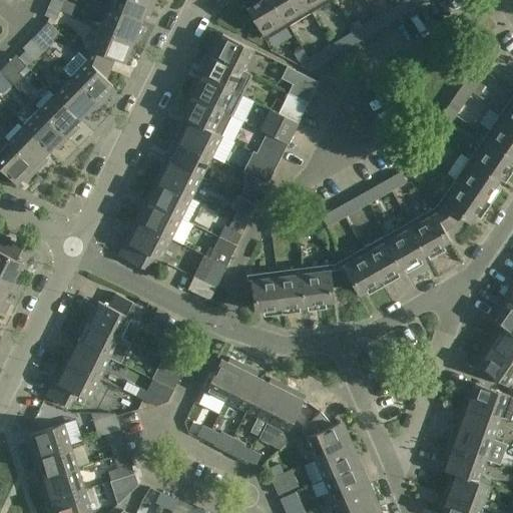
[(48,0),(47,5),(58,10),(62,0),(60,0),(48,0)]
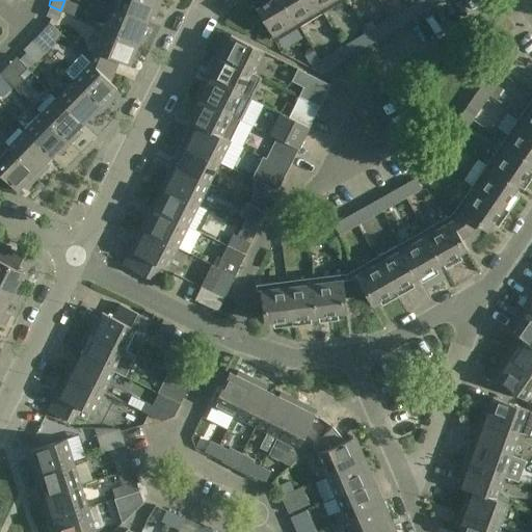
[(159,0),(114,0),(112,6),(147,21),(150,14),(155,16),(161,1),(159,0)]
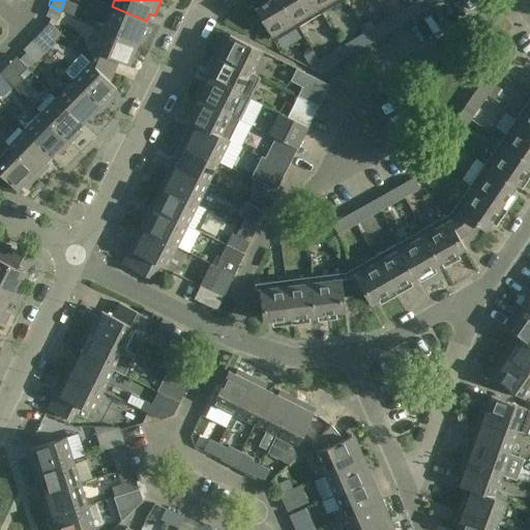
[(273,40),(297,26),(282,0),(258,0),(252,4),(273,40)]
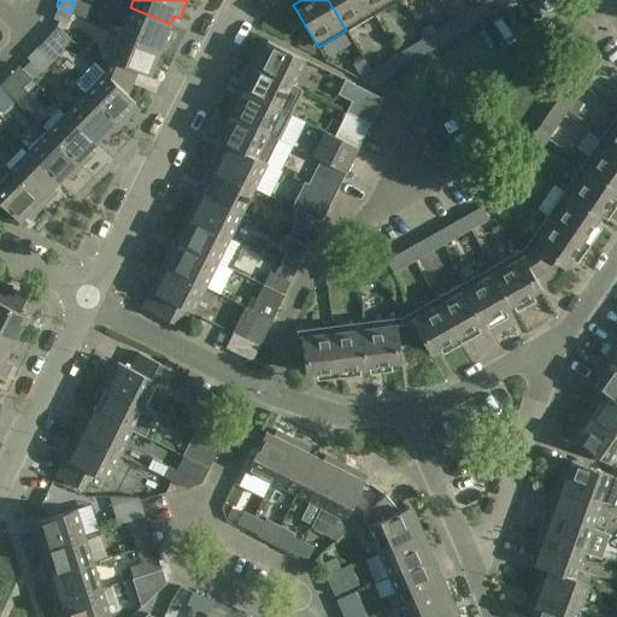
[(374,13),(365,0),(328,0),(346,30),(374,13)]
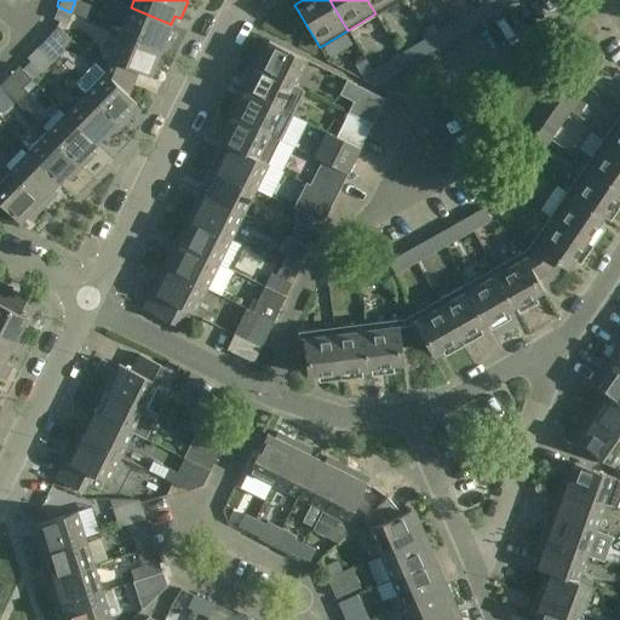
[(397,0),(367,0),(375,13),(397,0)]
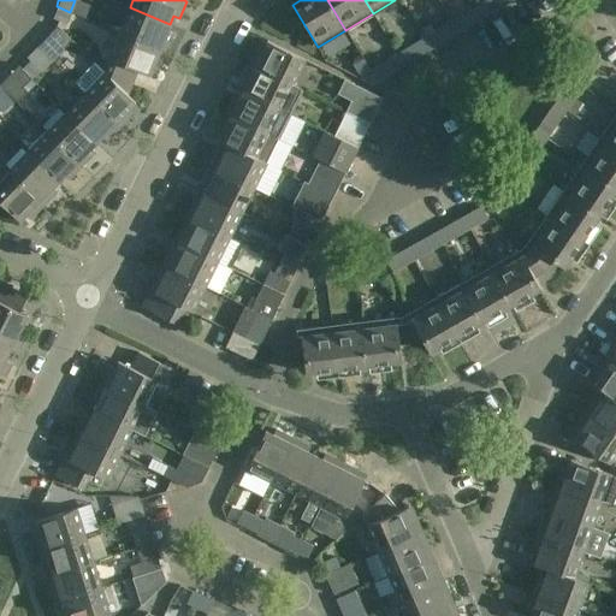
[(483,0),(478,3),(485,16),(511,0),(483,0)]
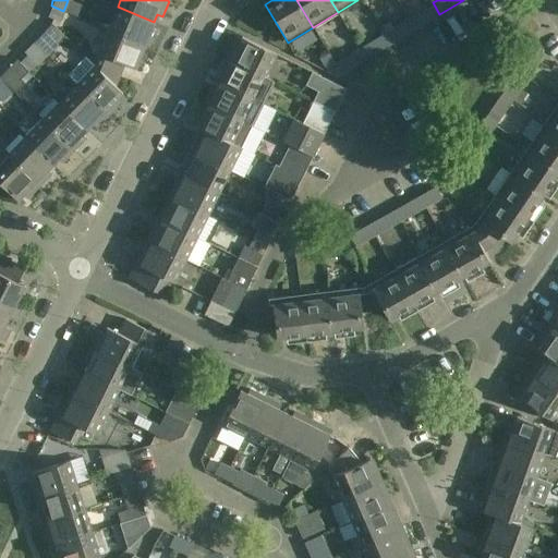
[(408,17),(415,29),(439,14),(433,2),(408,17)]
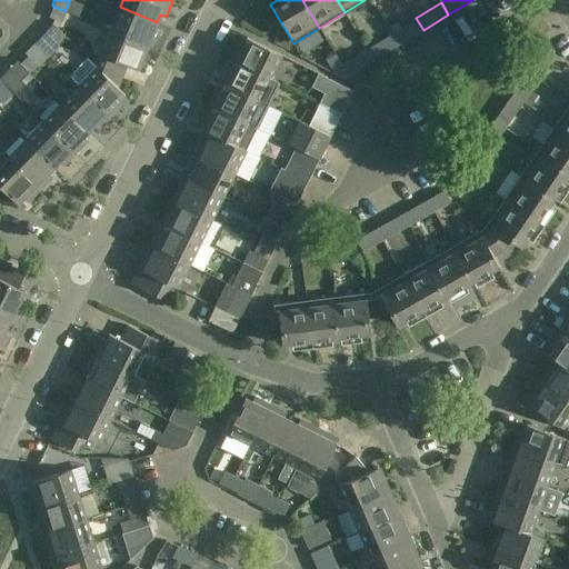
[(61,21),(65,11),(52,6),(48,17),(61,21)]
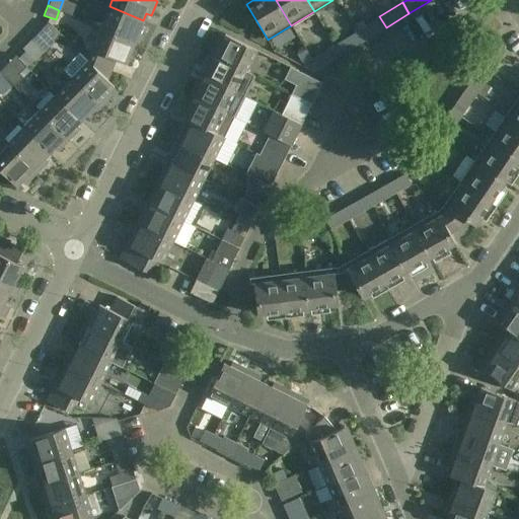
[(143,20),(109,6),(100,27),(139,44),(146,28),(141,26),(143,20)]
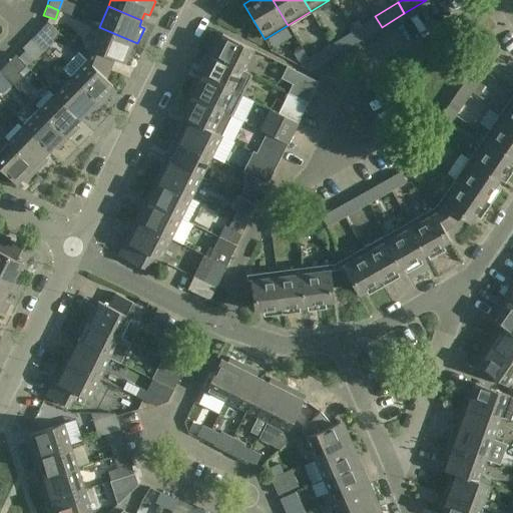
[(359,40),(382,27),(375,16),(353,29),(359,40)]
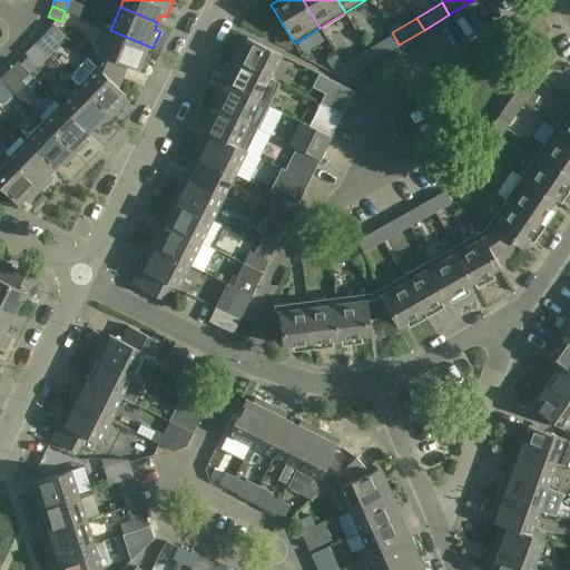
[(65,36),(56,26),(48,33),(58,43),(65,36)]
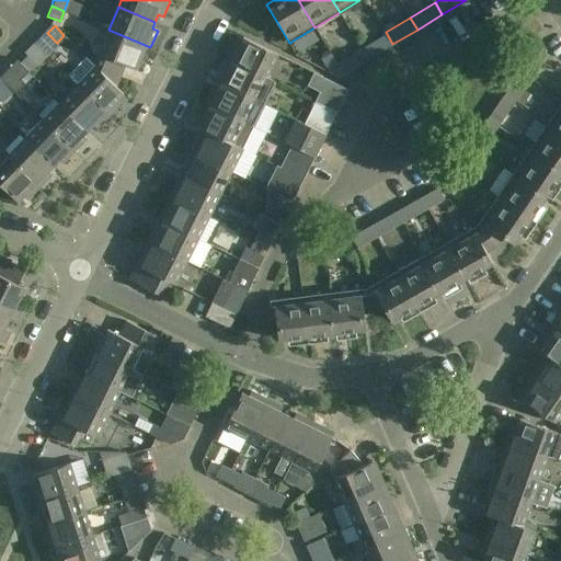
[(144,64),(150,47),(109,30),(99,54),(95,66),(117,88),(126,65),(135,68),(138,61),(144,64)]
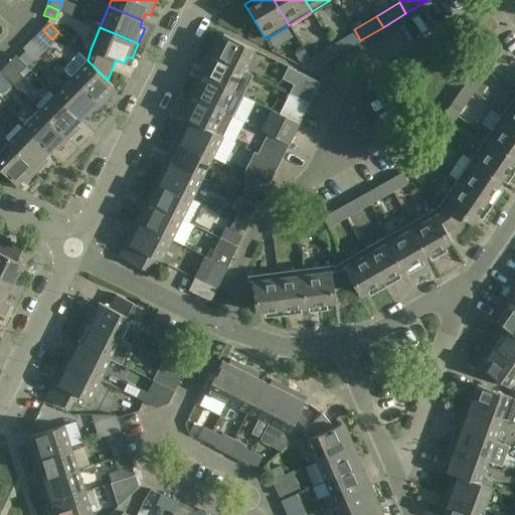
[(337,54),(360,40),(354,29),(331,43),(337,54)]
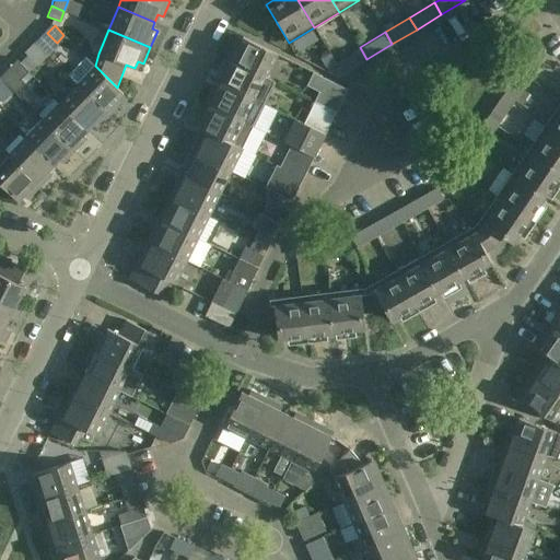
[(226,57),(266,77),(277,54),(243,36),(238,44),(233,42),(226,57)]
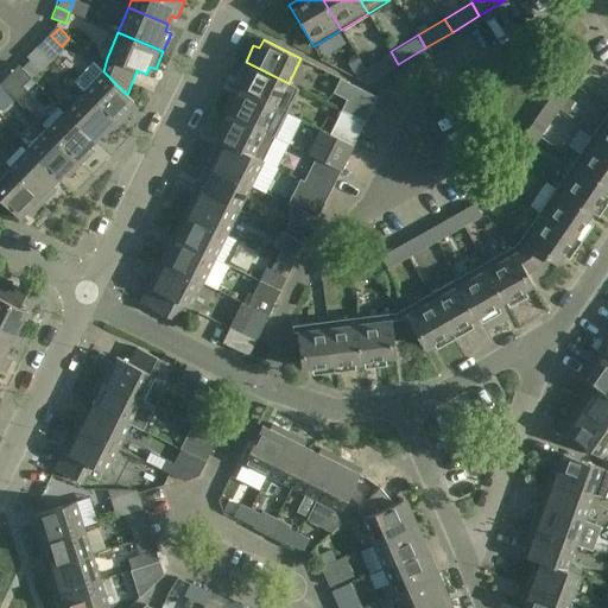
[(562,77),(574,86),(593,58),(581,49),(562,77)]
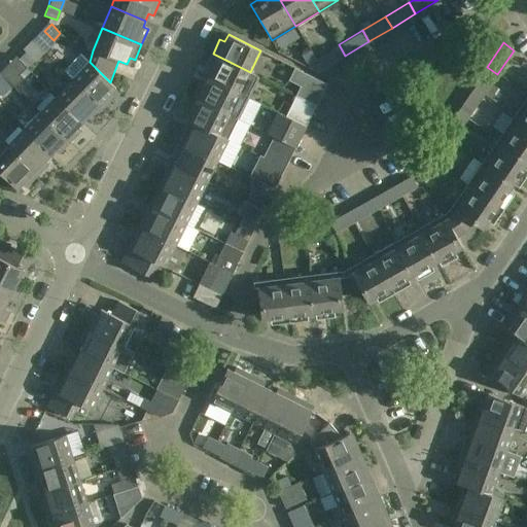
[(345,56),(339,44),(316,58),(315,59),(322,70),(345,56)]
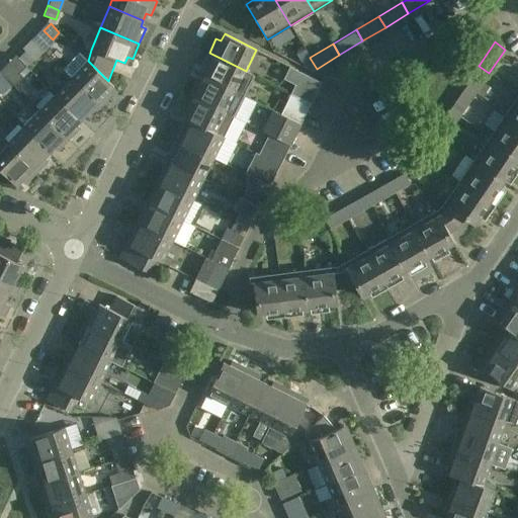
[(313,71),(317,69),(310,58),(311,57),(305,48),(295,53),(304,66),(313,71)]
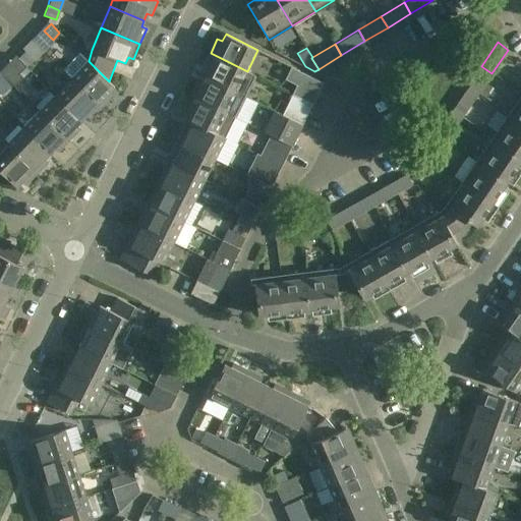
[(17,57),(26,66),(34,58),(25,50),(17,57)]
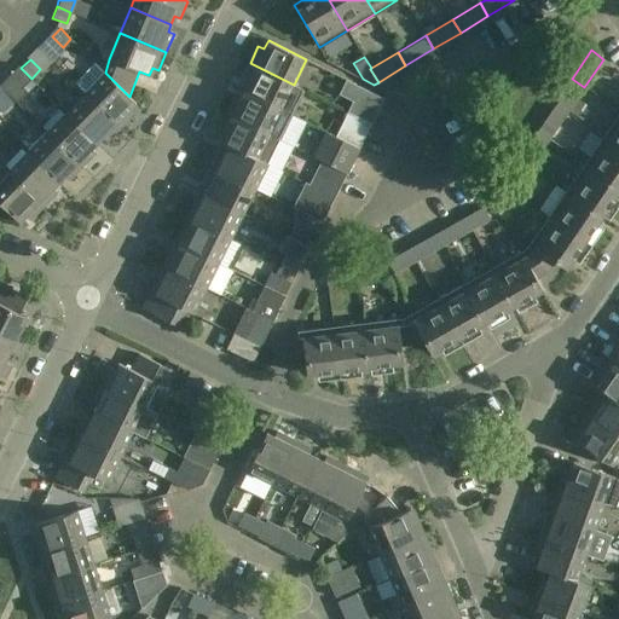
[(85,92),(119,126),(133,113),(129,108),(134,102),(129,97),(105,73),(94,63),(75,84),(85,92)]
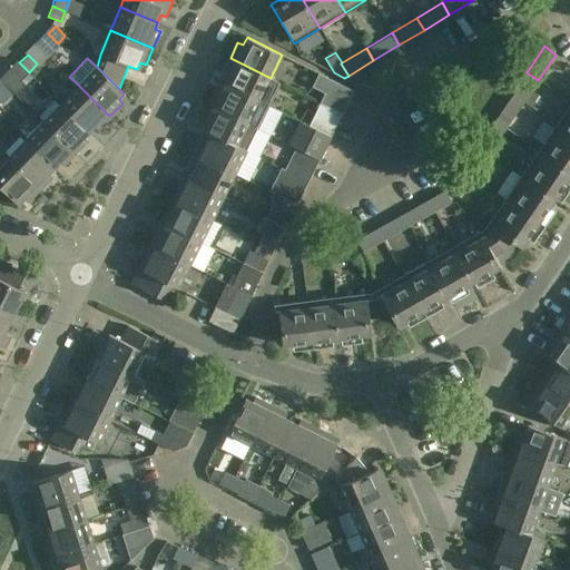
[(231,58),(222,75),(227,77),(224,84),(267,105),(273,92),(275,94),(281,84),(271,78),(231,58)]
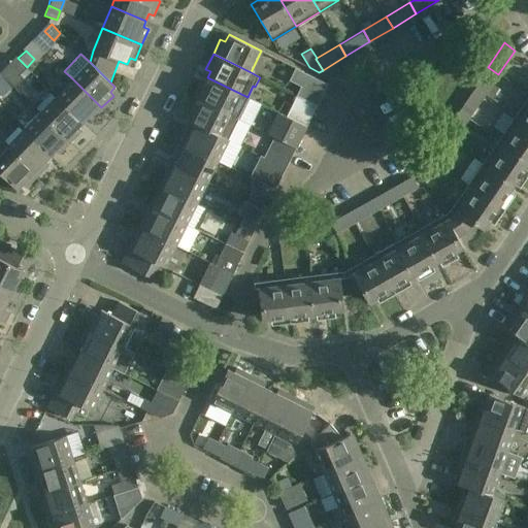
[(26,67),(27,67),(18,58),(17,56),(0,72),(15,88),(31,72),(26,67)]
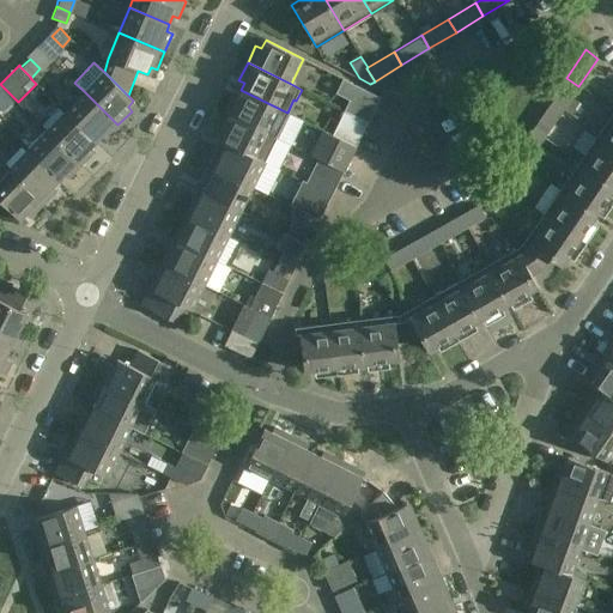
[(566,78),(548,104),(560,111),(578,86),(566,78)]
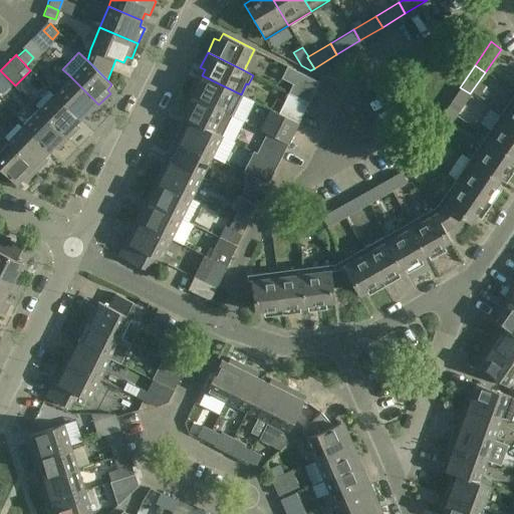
[(294,95),(308,102),(319,82),(287,66),(281,78),(293,84),(289,92),(294,95)]
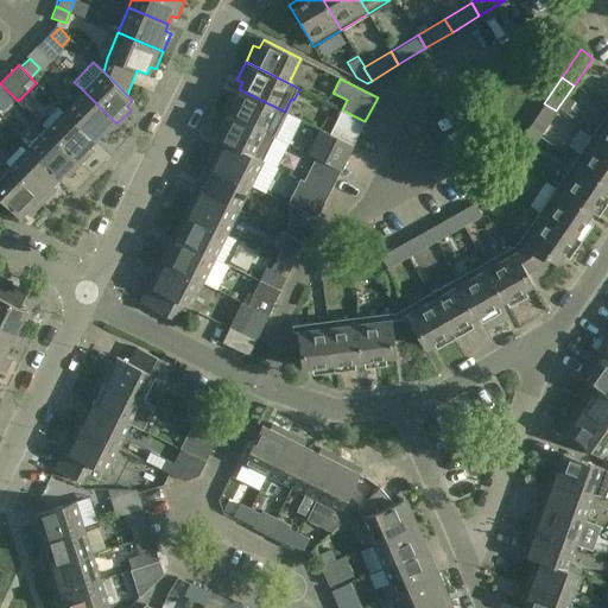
[(229,94),(221,111),(276,137),(280,126),(278,125),(285,112),(239,89),(235,96),(229,94)]
